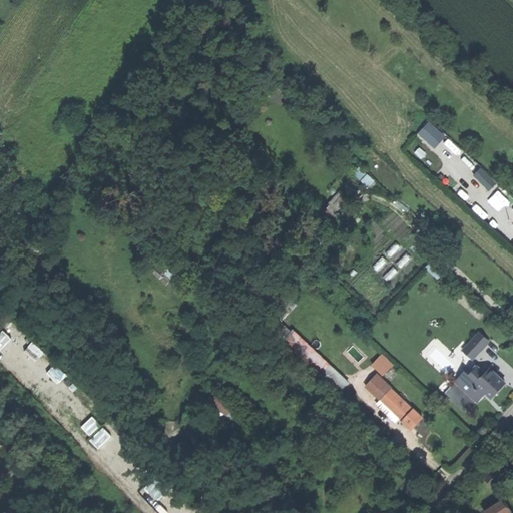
[(419,132),(436,147),(447,135),(431,120),(419,132)]
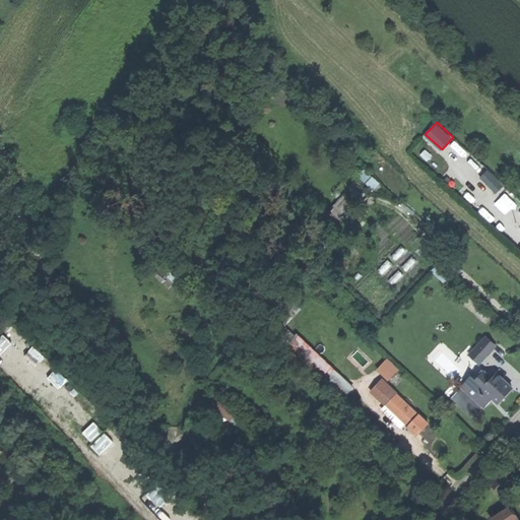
[(366,169),(360,175),(375,189),(381,182),(366,169)]
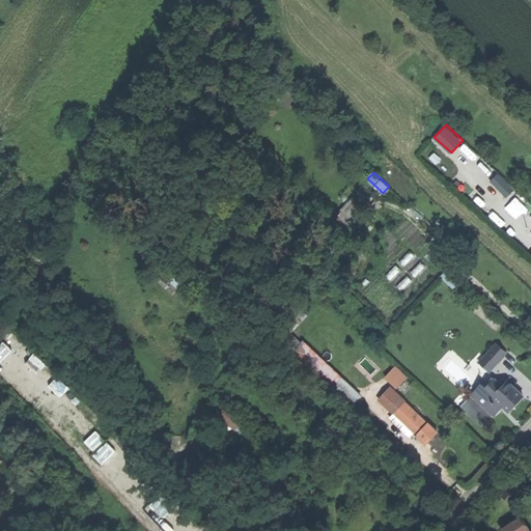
[(499,173),(491,180),(507,197),(515,189),(499,173)]
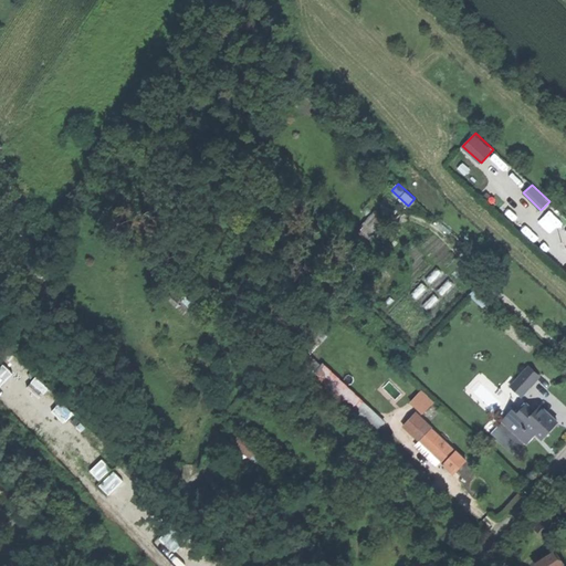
[(169,290),(178,281),(173,276),(165,284),(169,290)]
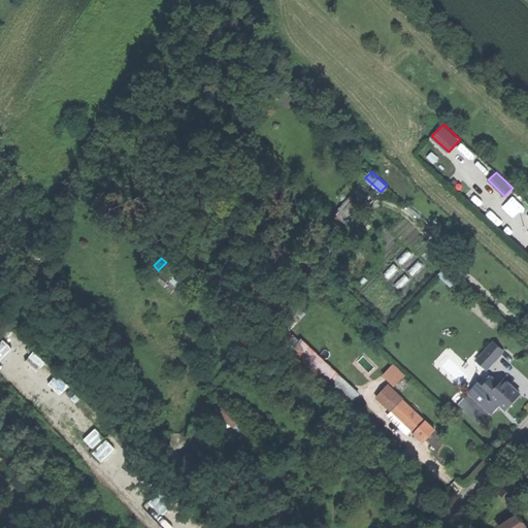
[(167,261),(166,262),(158,270),(156,272),(163,279),(173,268),(167,261)]
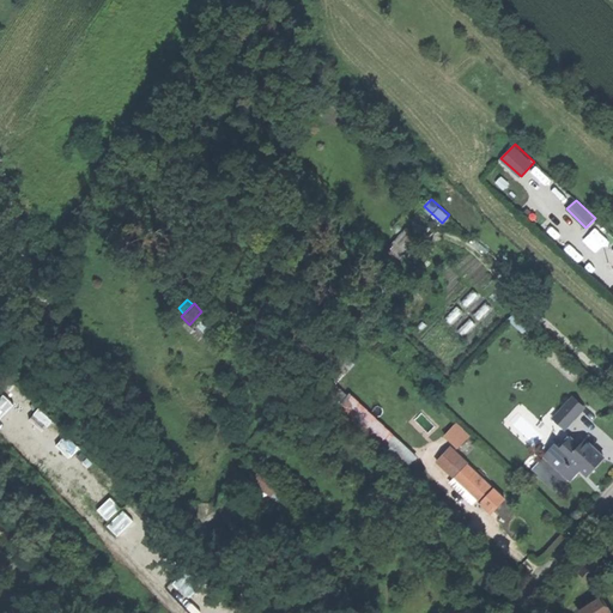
[(216,325),(201,311),(189,325),(204,338),(207,334),(214,326),(216,325)]
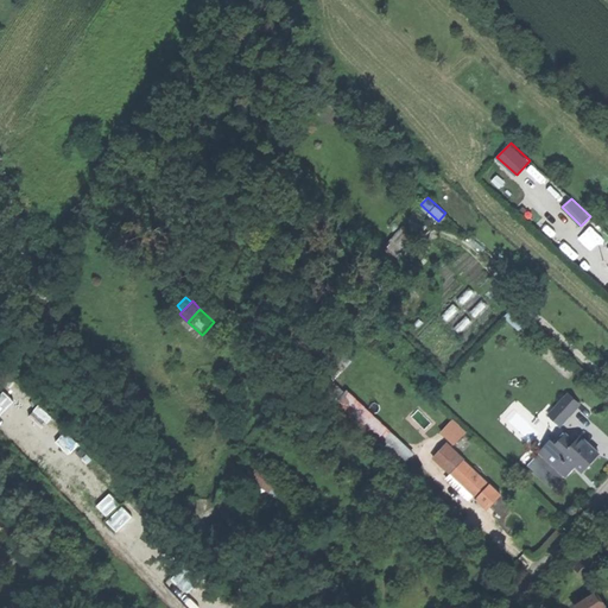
[(521,334),(530,325),(512,310),(504,318),(521,334)]
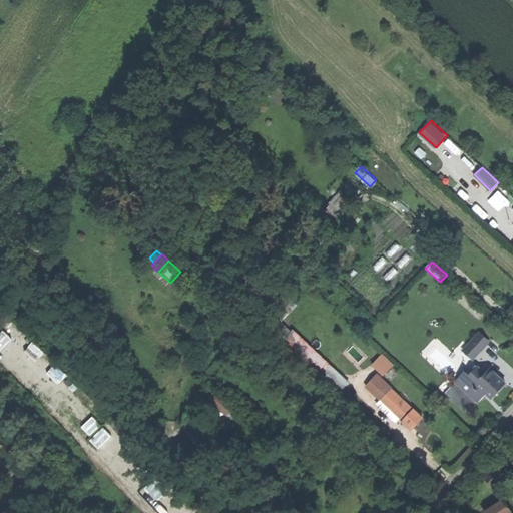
[(184,278),(179,273),(173,280),(177,285),(184,278)]
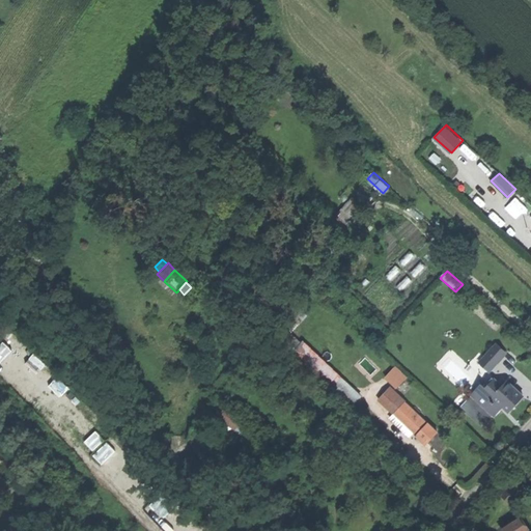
[(482,357),(493,366),(503,357),(493,346),(482,357)]
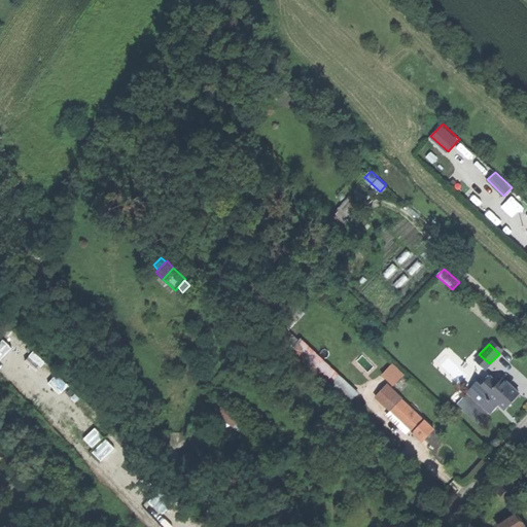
[(400,350),(395,346),(389,352),(394,357),(400,350)]
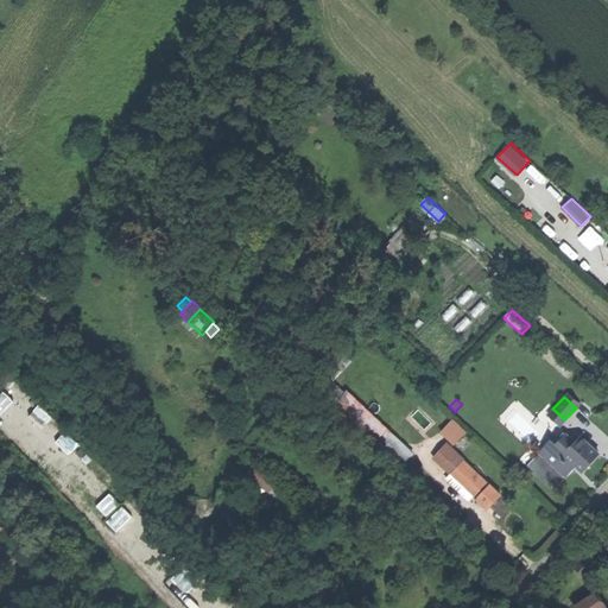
[(399,434),(409,424),(396,411),(386,420),(399,434)]
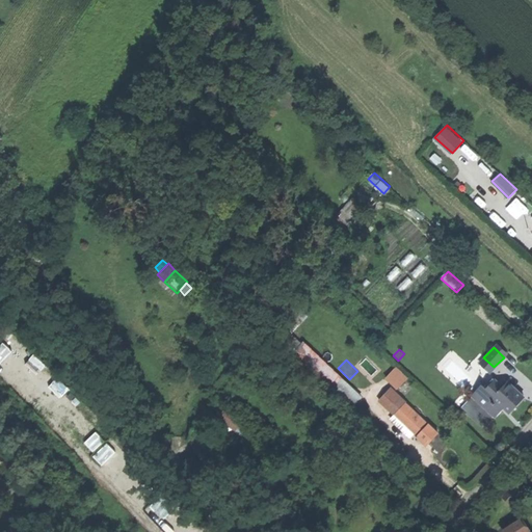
[(399,390),(410,376),(397,365),(386,378),(399,390)]
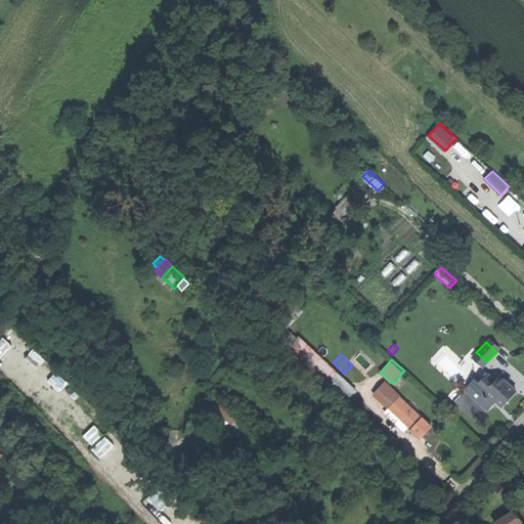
[(471,380),(485,364),(480,359),(466,375),(471,380)]
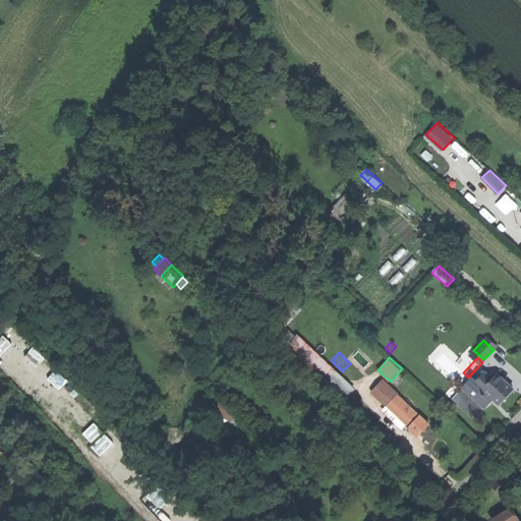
[(483,408),(493,399),(482,390),(491,381),(484,374),(467,394),(483,408)]
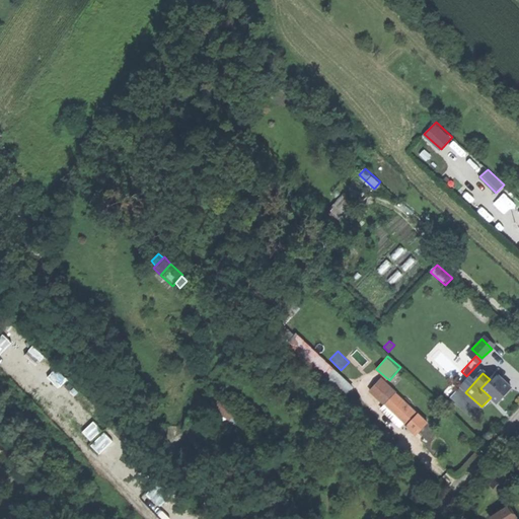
[(495,374),(490,379),(480,388),(491,397),(498,403),(505,395),(511,389),(495,374)]
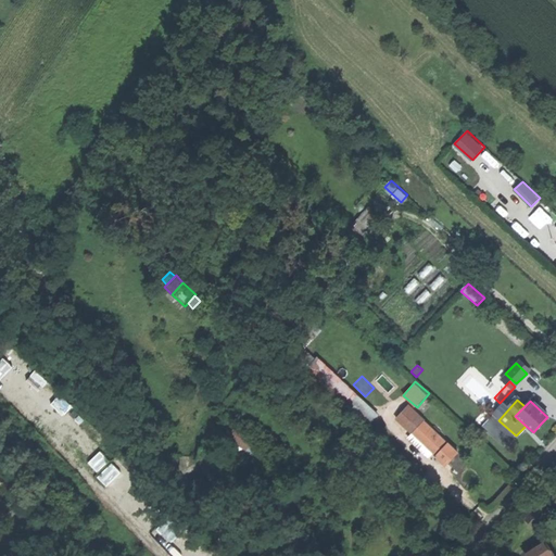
[(418,417),(406,429),(434,458),(441,452),(447,445),(418,417)]
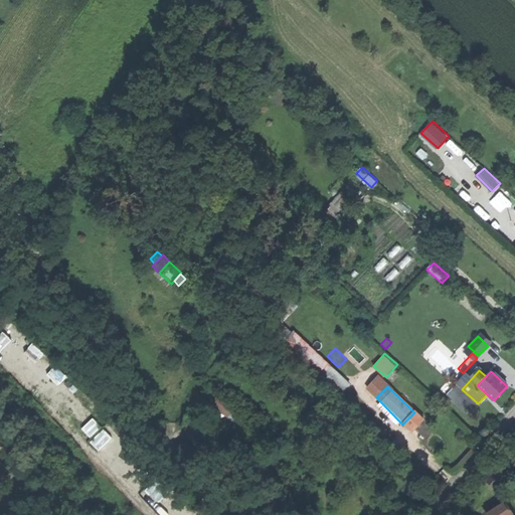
[(104,427),(111,436),(117,430),(109,421),(104,427)]
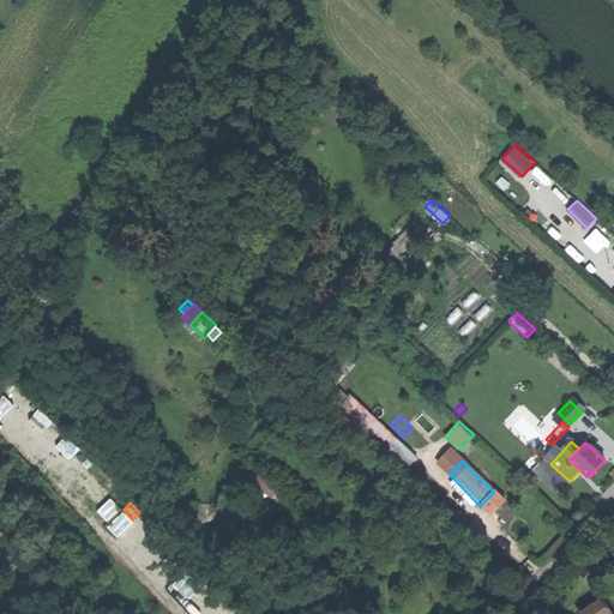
[(593,578),(607,563),(599,554),(584,570),(593,578)]
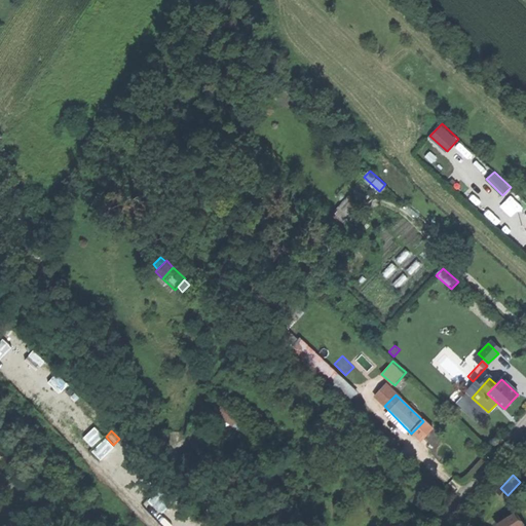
[(522,525),(515,514),(497,525),(522,525)]
